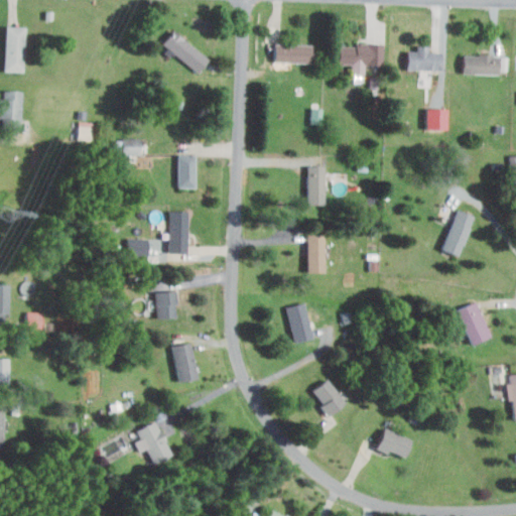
[(25,27),(23,71),(3,71),(5,26),(25,27)]
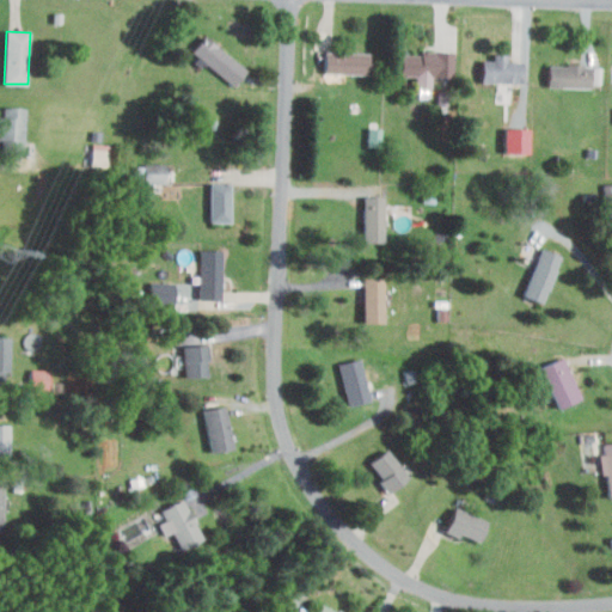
[(191,51),(233,86),(246,71),(203,36),(191,51)]
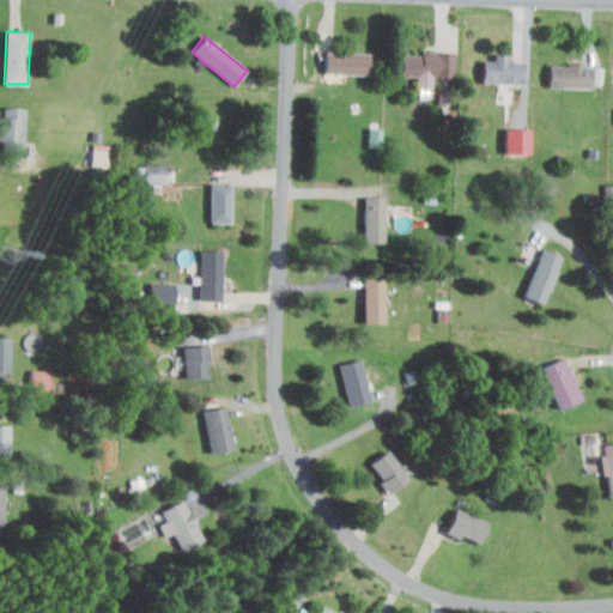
[(369,54),(366,76),(322,72),(325,50),(369,54)]
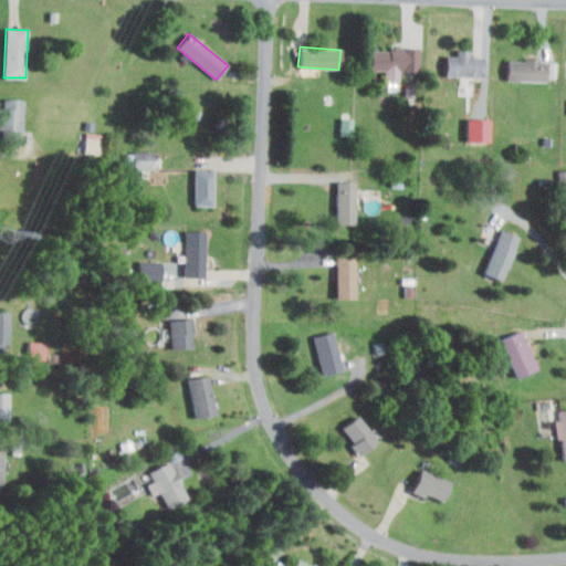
[(484,58),(483,77),(443,76),(443,55),(457,56),(458,49),(468,49),(468,56),(484,58)]
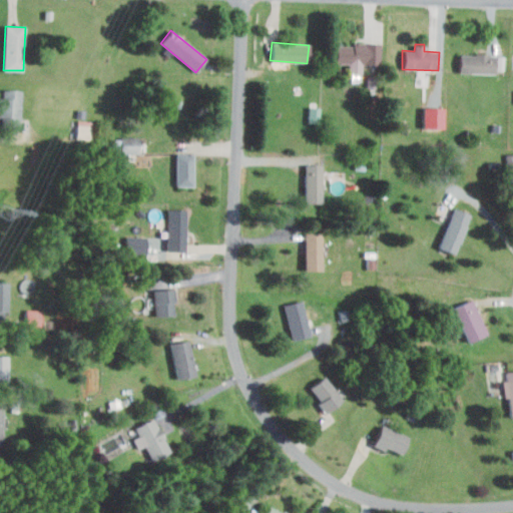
[(374,47),(373,64),(361,63),(361,73),(349,73),(349,64),(334,64),(335,46),(374,47)]
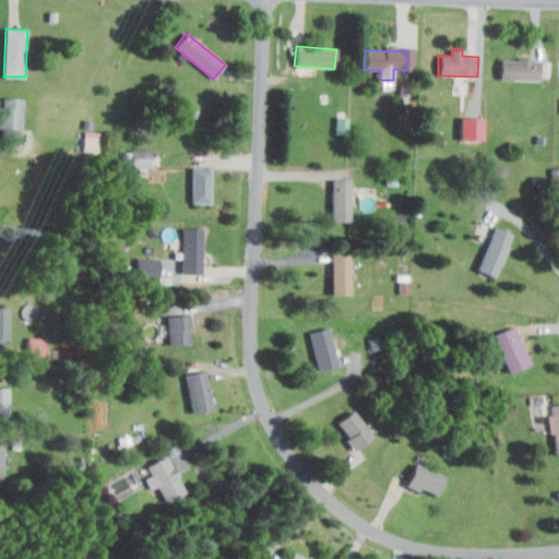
[(539,61),(539,81),(501,81),(501,61),(539,61)]
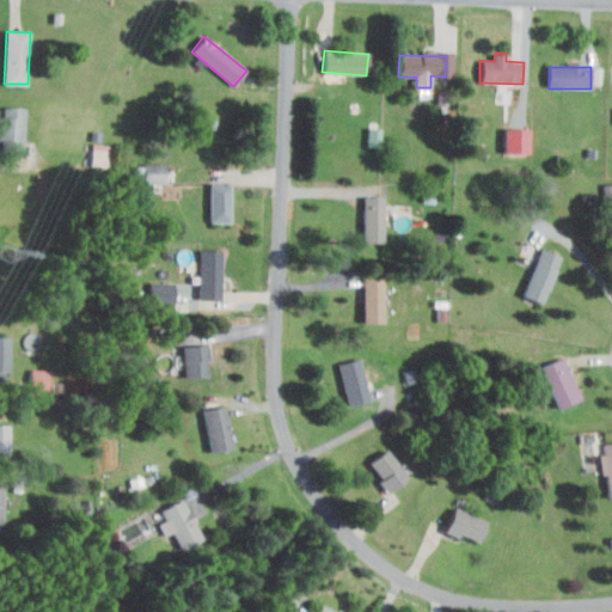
[(25,109),(24,153),(1,152),(2,108),(25,109)]
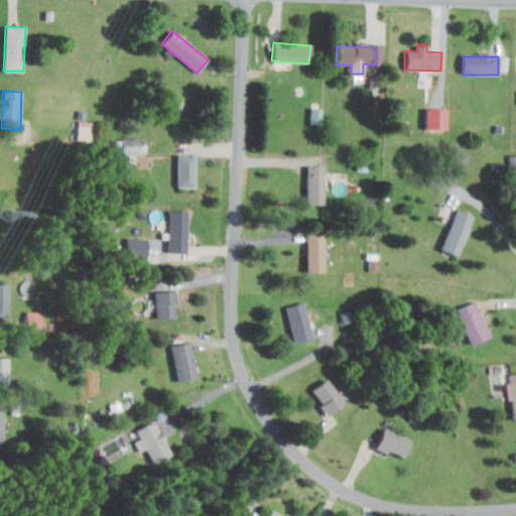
[(310,122),(321,123),(323,107),(311,107),(310,122)]
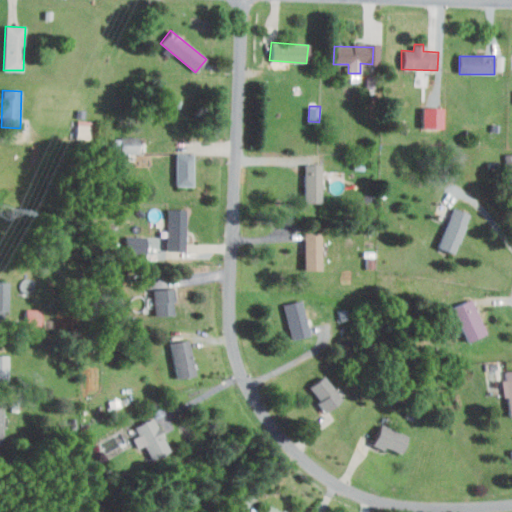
[(423,127),(443,127),(444,106),(423,106),(423,127)]
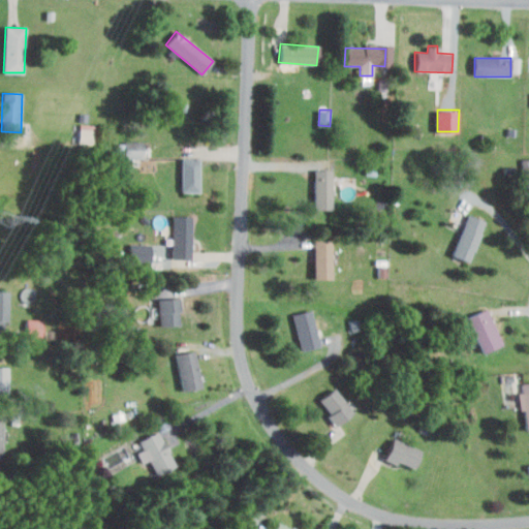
[(143,155),(143,141),(118,142),(118,156),(143,155)]
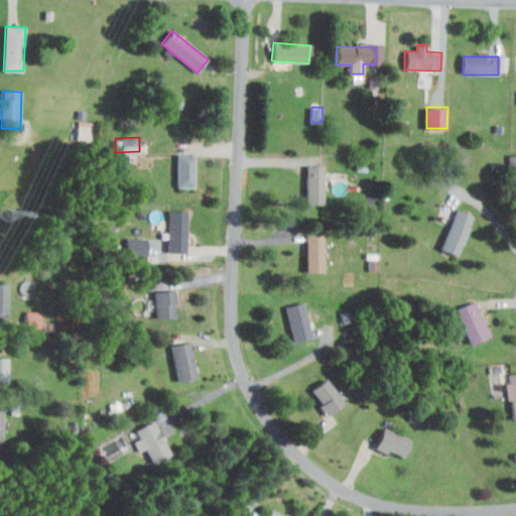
[(177,154),(176,187),(192,188),(194,155),(177,154)]
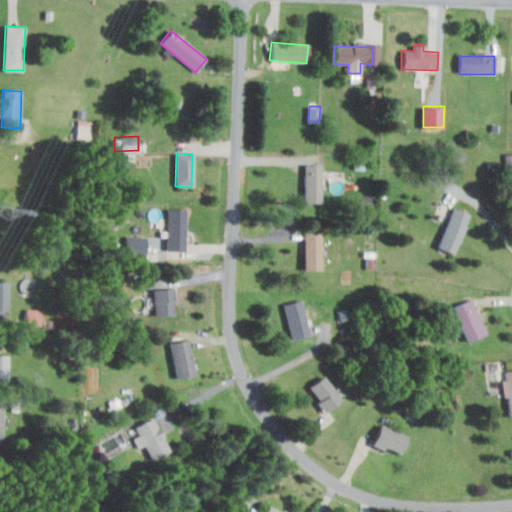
[(304,166),(304,204),(322,204),(322,166),(304,166)]
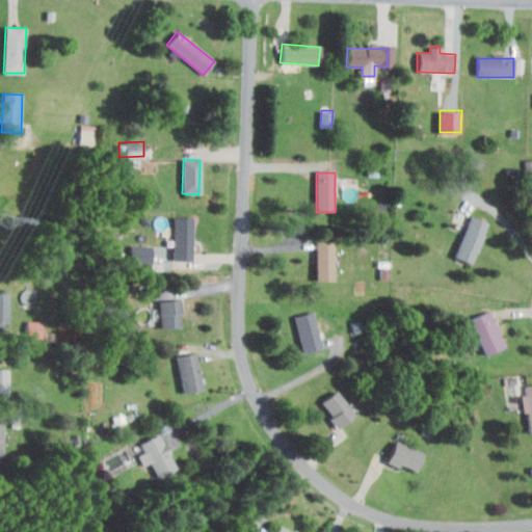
[(454,258),(471,264),(487,222),(471,216),(454,258)]
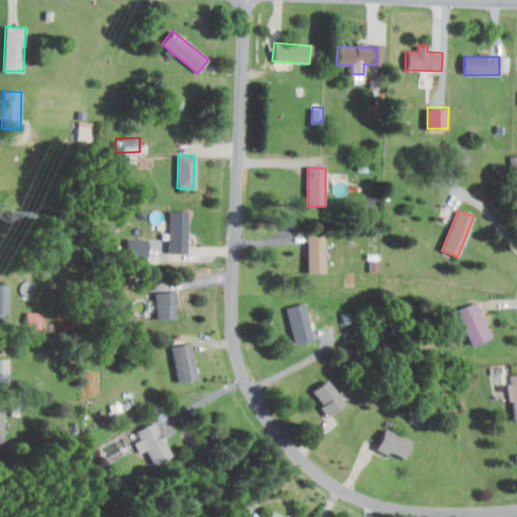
[(188,213),(187,254),(167,253),(168,212),(188,213)]
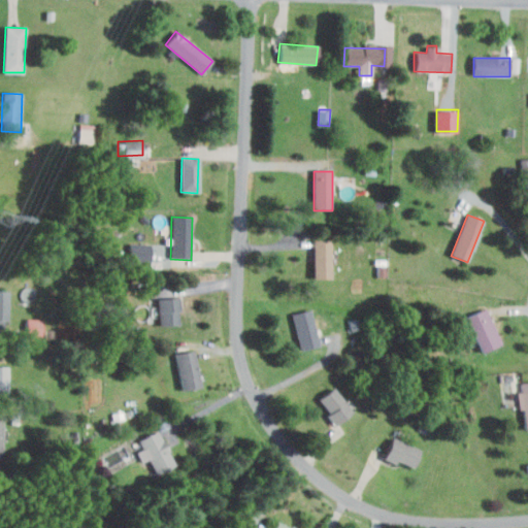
[(331,240),(330,277),(311,277),(312,240),(331,240)]
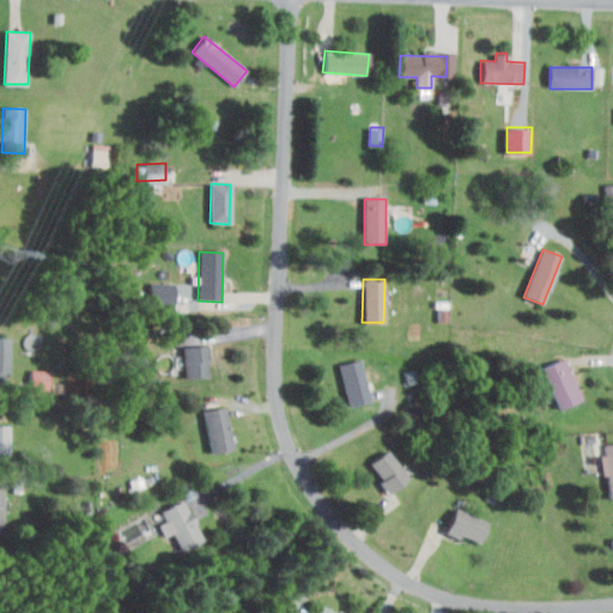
[(0,338),(11,339),(10,371),(4,371),(4,382),(0,381),(0,338)]
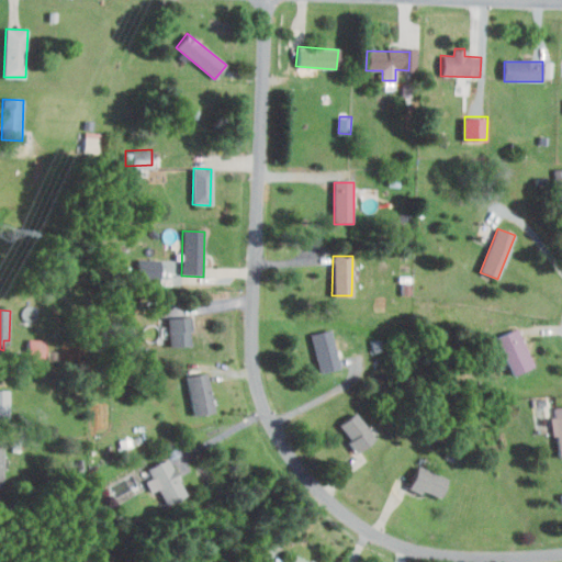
[(189,318),(191,345),(171,346),(169,319),(189,318)]
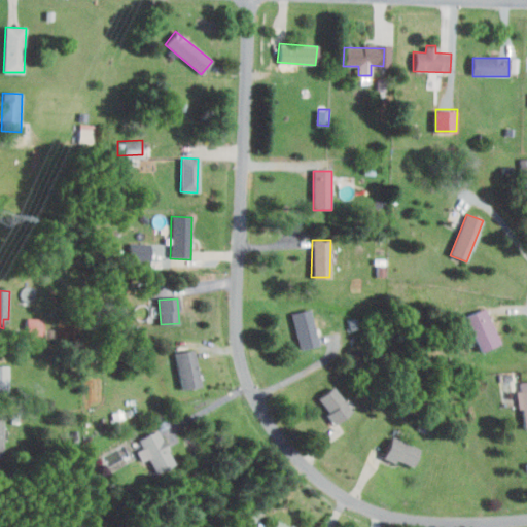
[(485,308),(499,343),(481,351),(465,316),(485,308)]
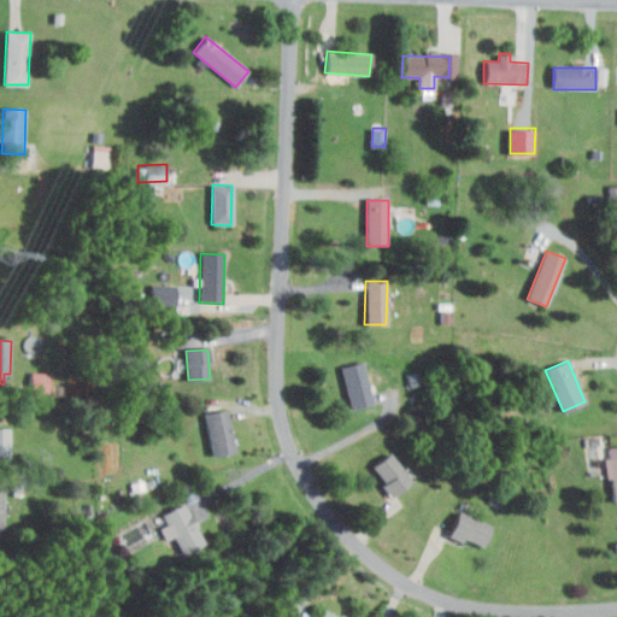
[(363,364),(372,403),(351,407),(341,369),(363,364)]
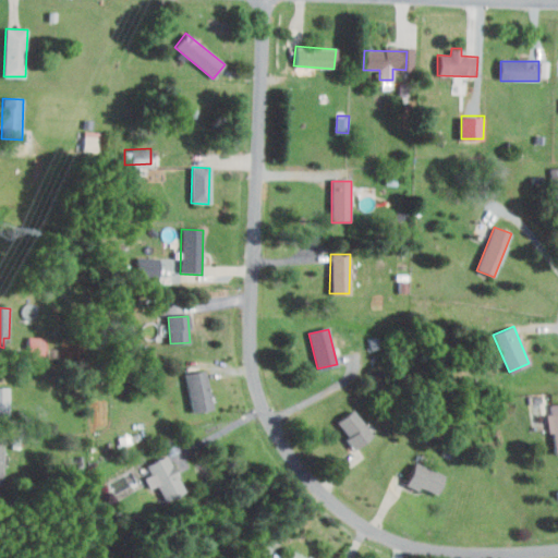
[(27,354),(46,354),(46,336),(28,336),(27,354)]
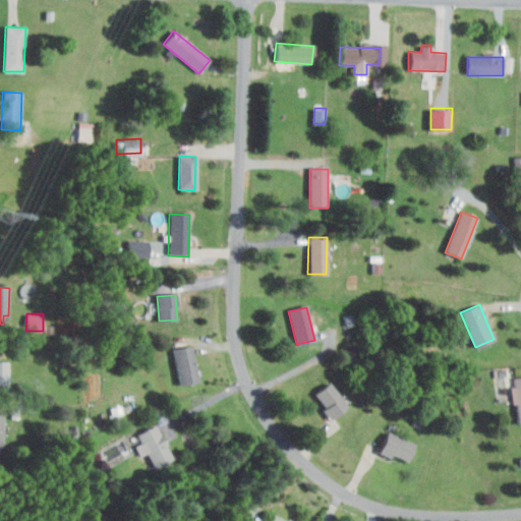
[(190,345),(197,381),(178,385),(171,349),(190,345)]
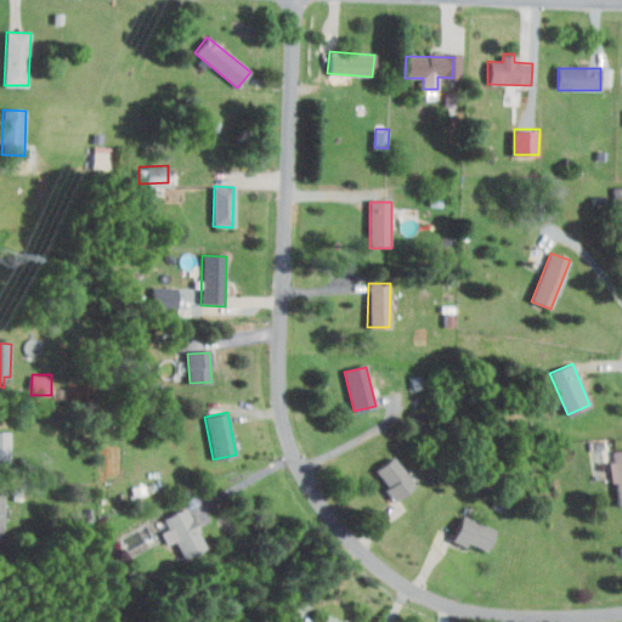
[(0,431),(10,431),(10,465),(0,465),(0,431)]
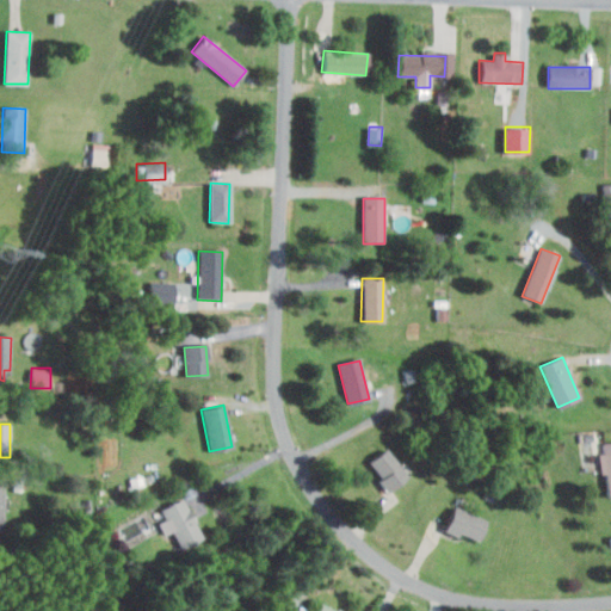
[(610,495),(610,440),(604,442),(604,452),(599,452),(600,474),(606,473),(608,497),(610,495)]
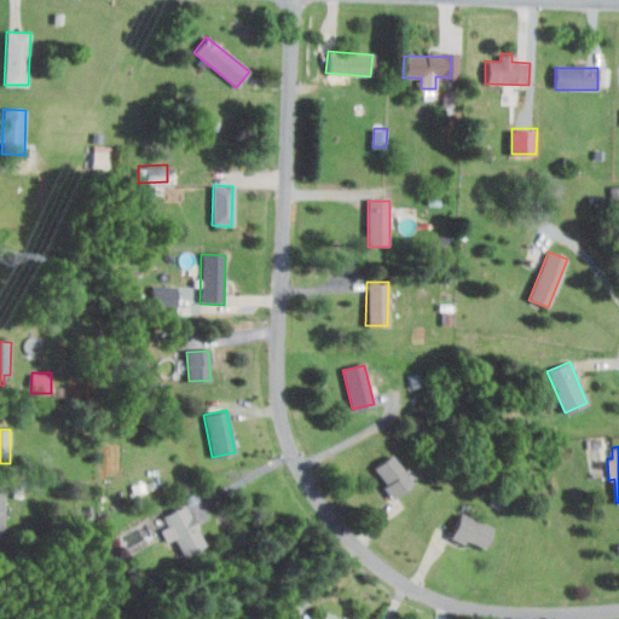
[(393,455),(412,482),(392,496),(372,468),(393,455)]
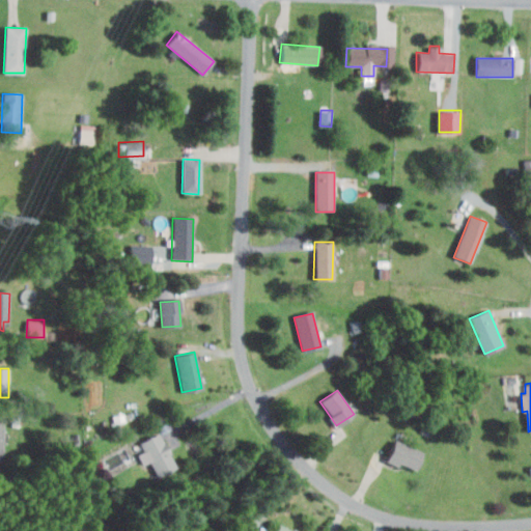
[(158,434),(177,468),(160,478),(140,444),(158,434)]
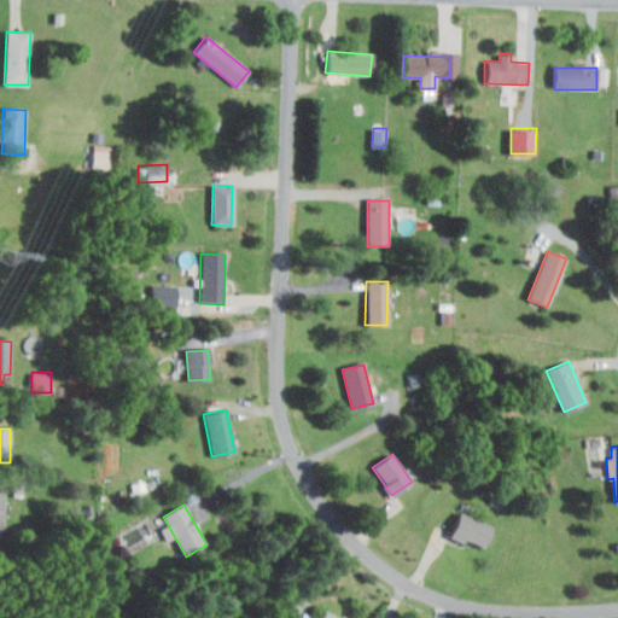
[(448,536),(482,551),(493,528),(459,513),(448,536)]
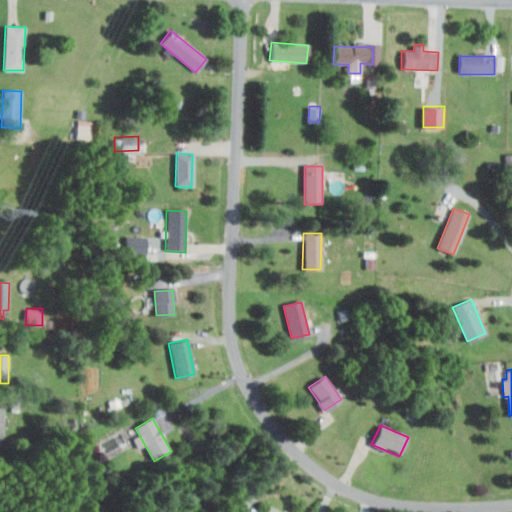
[(287,511),(260,511),(269,500),(287,511)]
